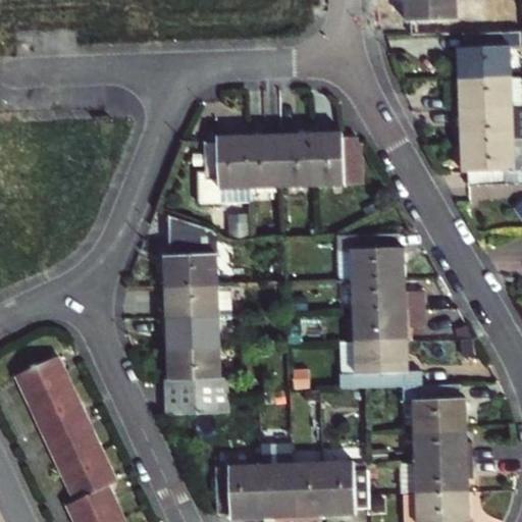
[(406,0),(408,36),(452,34),(451,18),(472,17),(470,0),(406,0)]
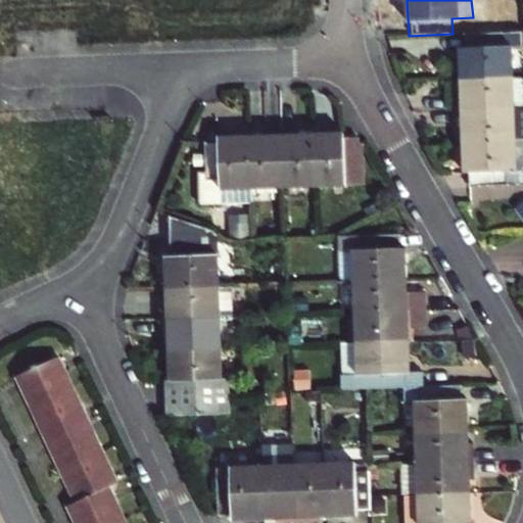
[(462,45),(463,81),(514,79),(514,47),(522,47),(522,42),(522,31),(517,32),(466,34),(466,45),(462,45)]
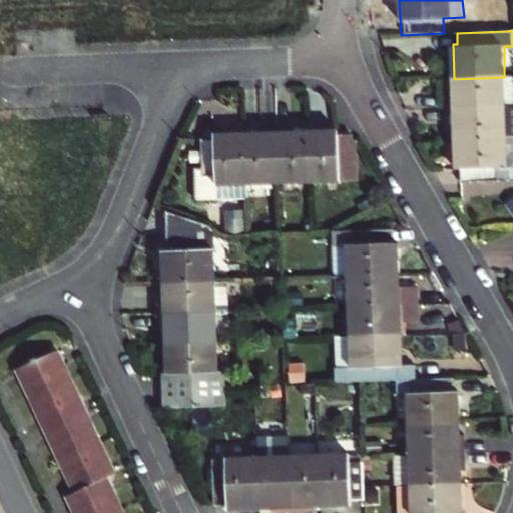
[(448,90),(448,108),(506,106),(504,77),(454,79),(454,90),(448,90)]
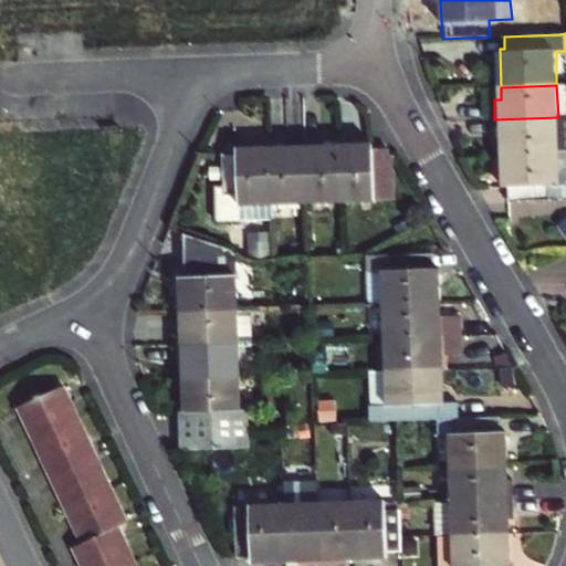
[(502,138),(502,153),(559,150),(558,117),(494,119),(495,139),(502,138)]
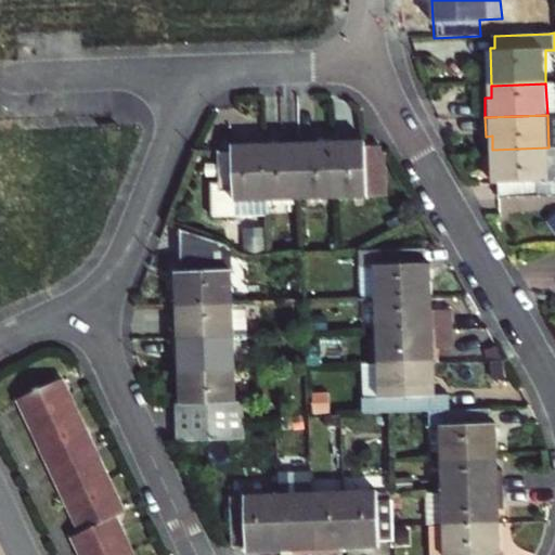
[(318,136),(298,137),(300,197),(333,196),(331,141),(318,141),(318,136)]
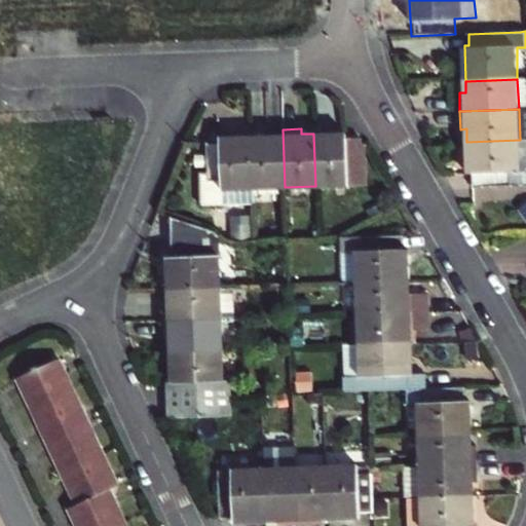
[(285,187),(283,129),(263,130),(263,136),(252,136),(254,188),(285,187)]
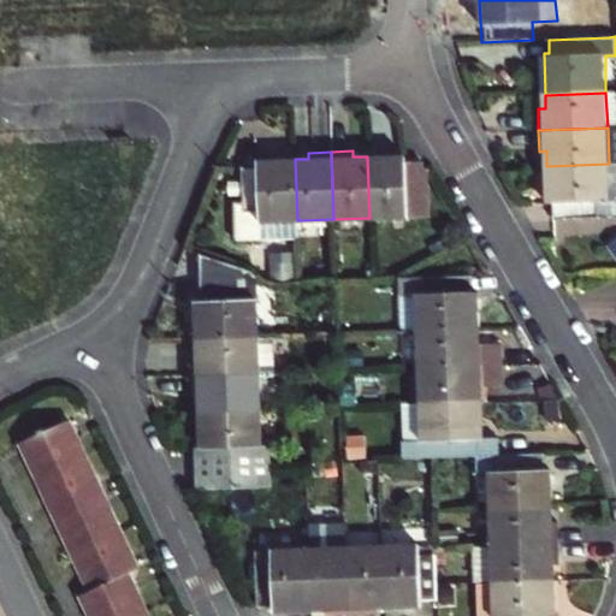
[(367,157),(369,218),(406,217),(406,207),(422,207),(421,160),(404,161),(404,155),(367,157)]
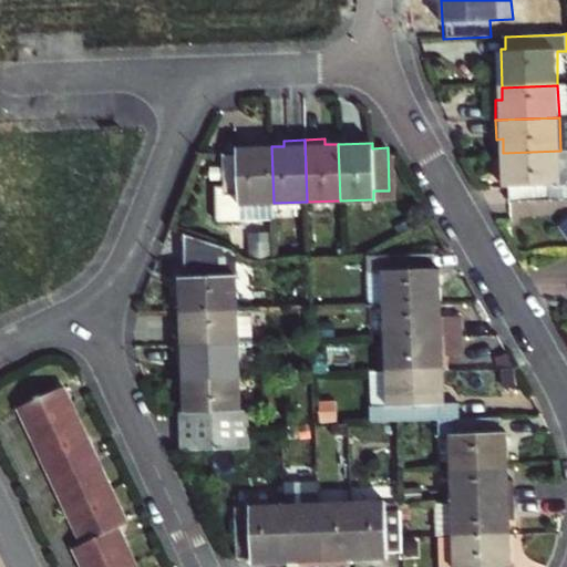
[(236,147),(236,153),(220,153),(222,189),(215,189),(216,220),(274,219),(274,203),(271,146),(236,147)]
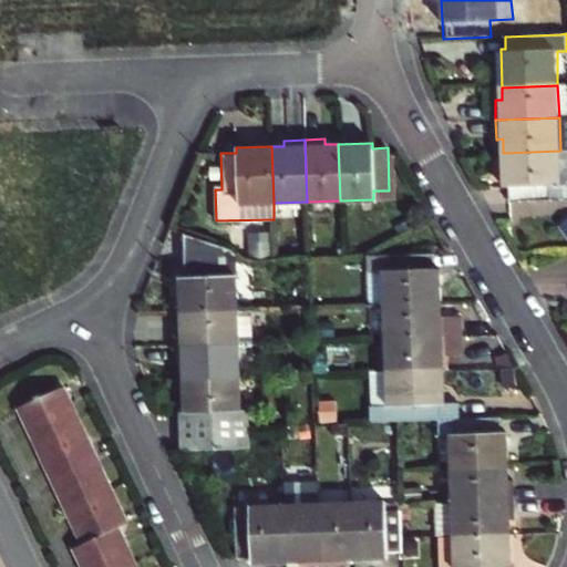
[(566,151),(560,151),(503,153),(504,185),(509,185),(509,202),(566,199),(566,151)]
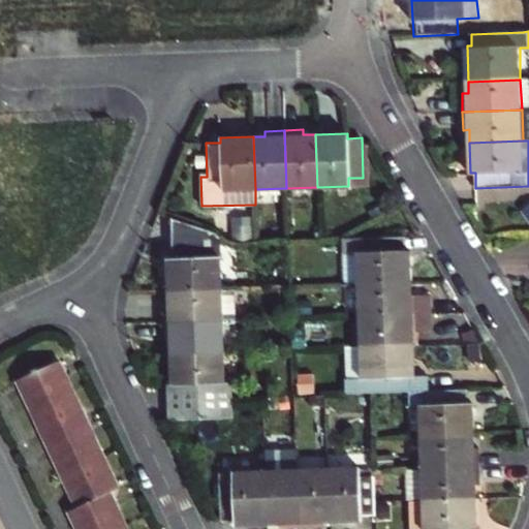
[(182,245),(199,244),(198,232),(182,234),(182,245)]
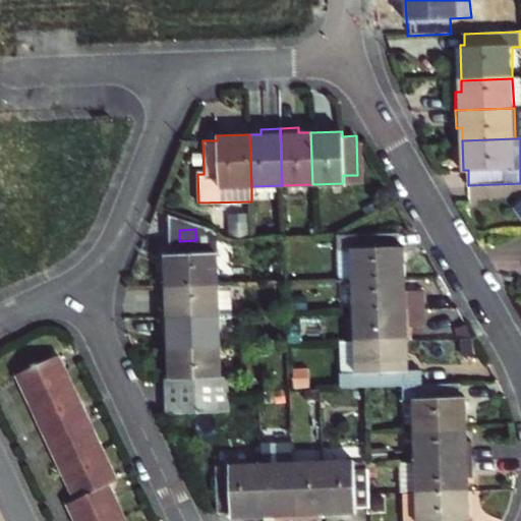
[(337,280),(353,279),(405,277),(404,246),(399,246),(398,232),(335,235),(337,280)]
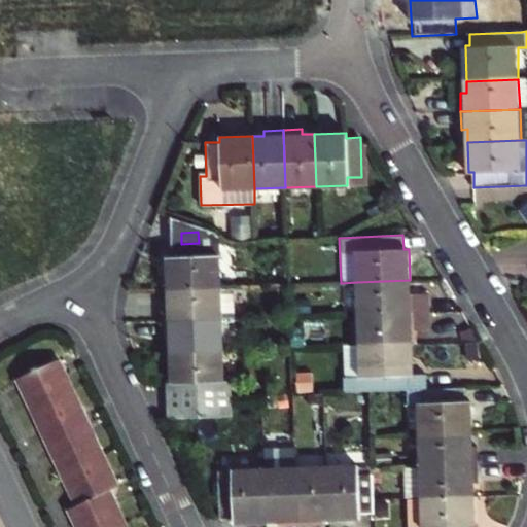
[(166,257),(167,288),(219,287),(218,242),(199,243),(181,244),(171,244),(172,257),(166,257)]
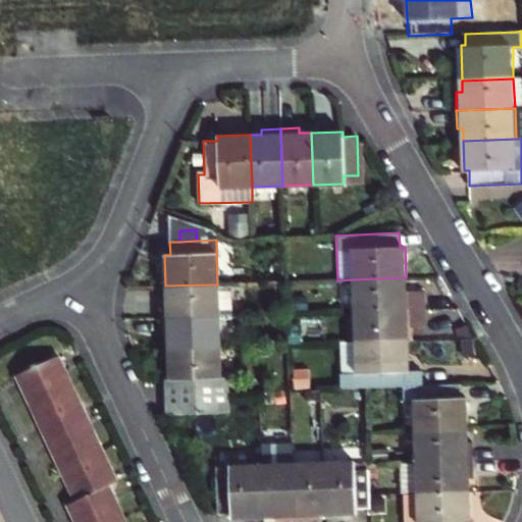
[(271,279),(285,279),(285,267),(271,268),(271,279)]
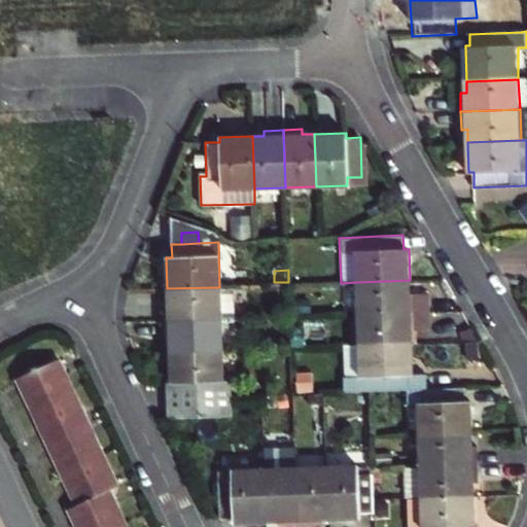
[(357,282),(358,314),(427,311),(427,293),(410,294),(410,280),(357,282)]
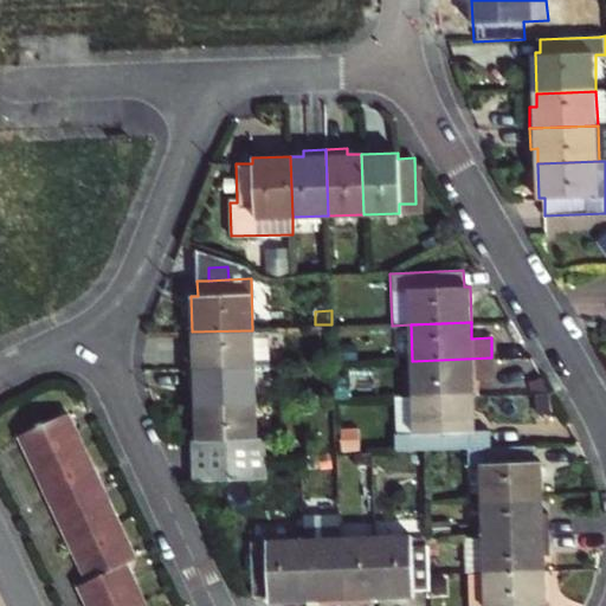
[(188,347),(188,368),(255,366),(268,366),(266,329),(252,330),(192,331),(193,347),(188,347)]
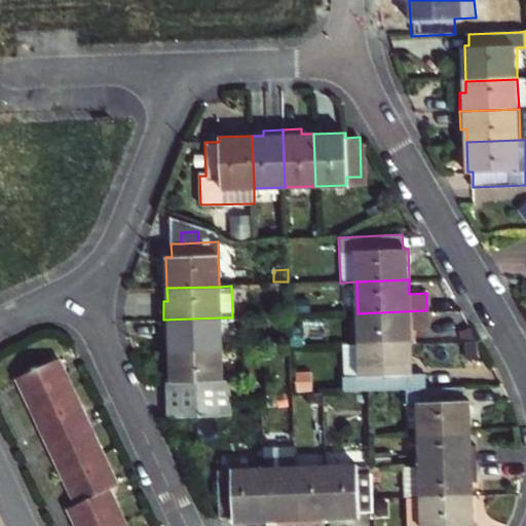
[(359,344),(411,342),(411,329),(417,329),(427,329),(426,310),(358,313),(359,344)]
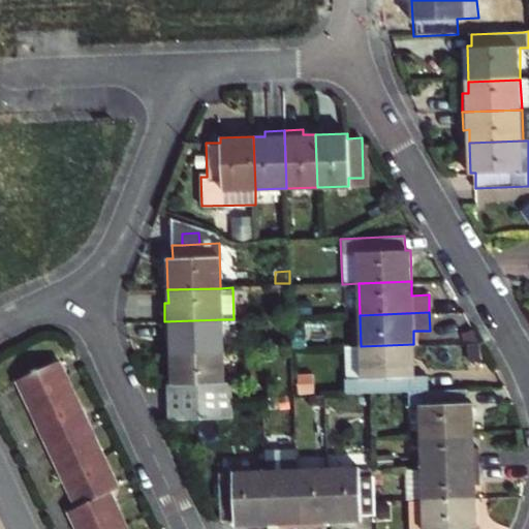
[(222,319),(164,321),(165,340),(169,340),(170,353),(223,351),(222,319)]
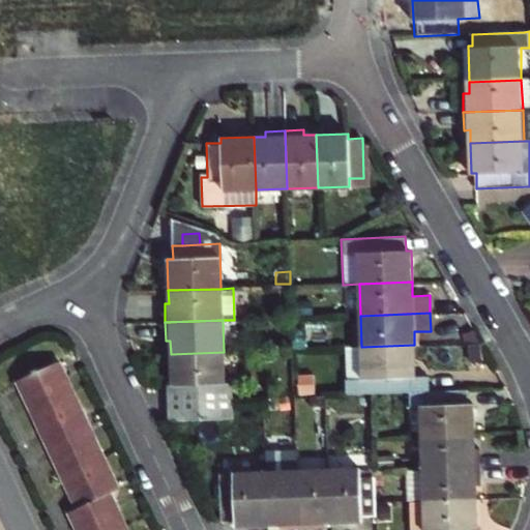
[(305,330),(292,330),(292,349),(305,349),(305,330)]
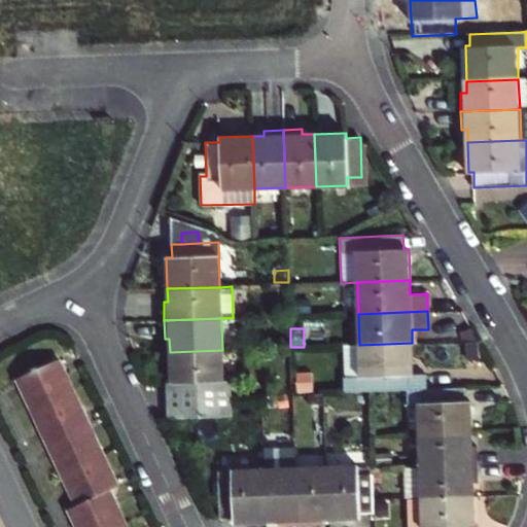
[(345,392),(370,391),(408,389),(427,388),(427,372),(413,373),(412,343),(359,345),(360,378),(345,378),(345,392)]
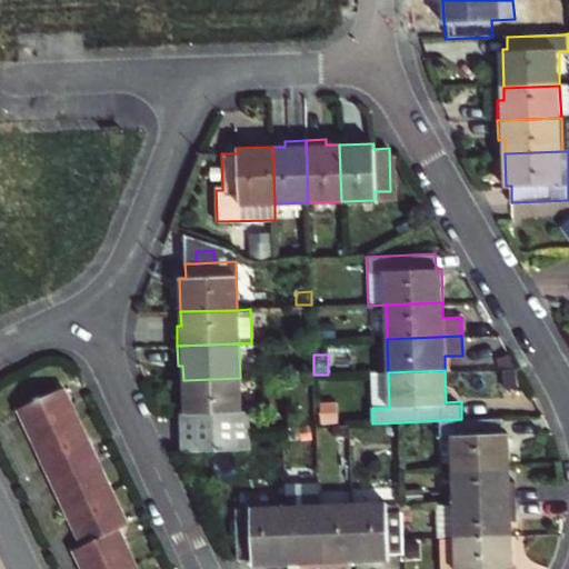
[(250,449),(250,426),(249,412),(241,412),(240,378),(183,380),(185,412),(179,412),(181,451),(250,449)]
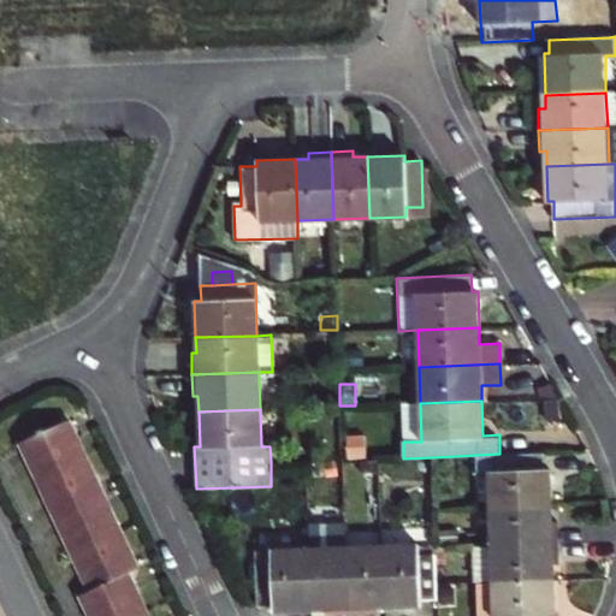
[(21,442),(34,472),(82,450),(69,420),(21,442)]
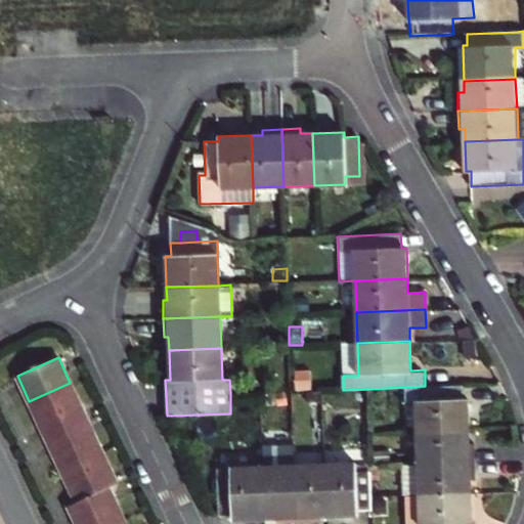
[(76,523),(126,523),(110,487),(117,484),(70,383),(29,401),(32,407),(43,433),(52,453),(73,497),(75,503),(68,506),(75,521),(76,523)]
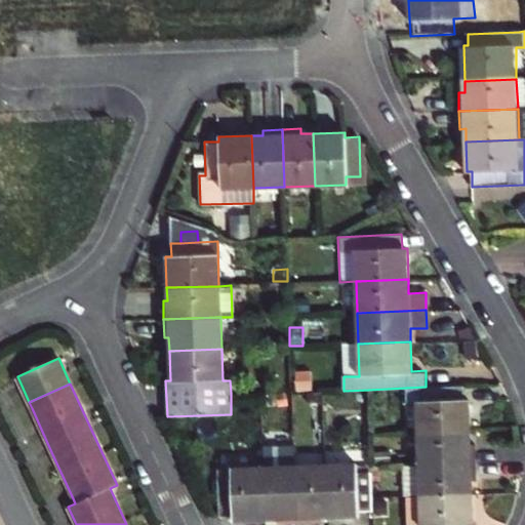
[(417,403),(418,434),(471,432),(470,399),(463,400),(463,386),(426,387),(406,388),(407,403),(417,403)]
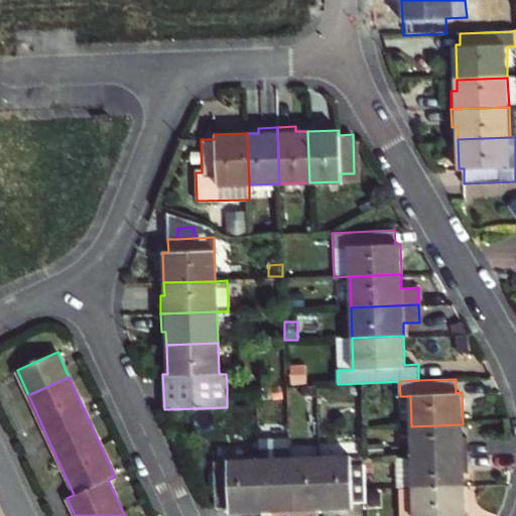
[(411,426),(412,457),(468,455),(468,435),(463,435),(463,424),(411,426)]
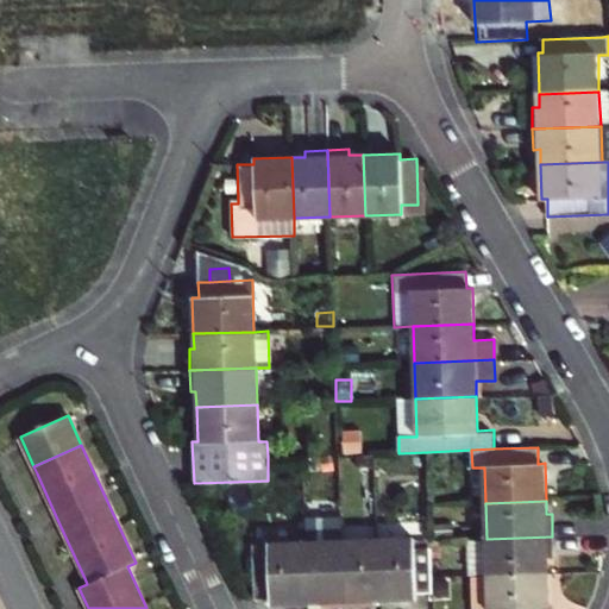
[(468,575),(475,575),(548,572),(548,558),(553,558),(552,537),(487,539),(468,539),(468,575)]
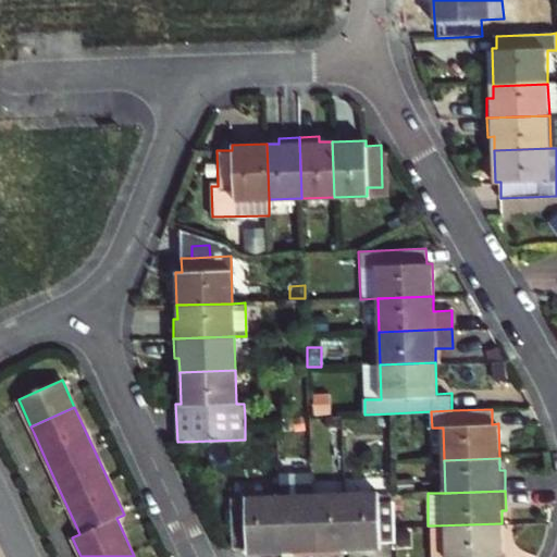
[(378,492),(345,493),(347,549),(379,548),(379,542),(396,542),(395,527),(394,500),(378,502),(378,492)]
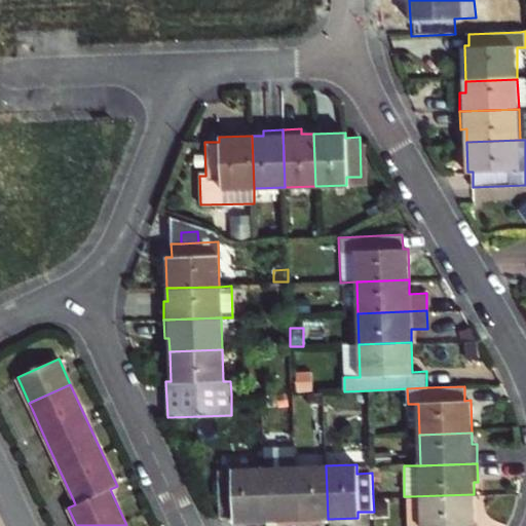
[(326,465),(294,466),(296,525),(315,525),(315,520),(328,519),(326,465)]
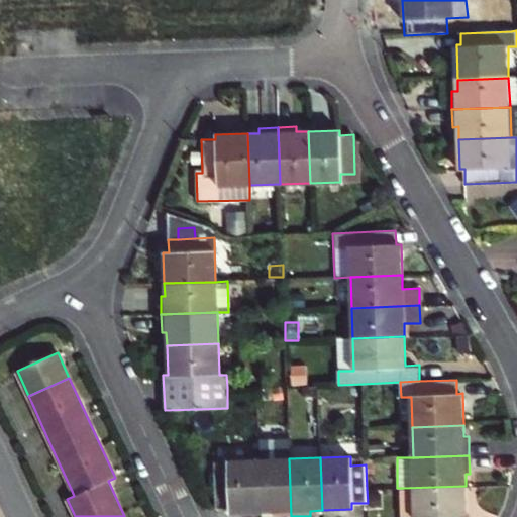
[(289,458),(260,459),(262,512),(274,512),(274,516),(291,516),(289,458)]
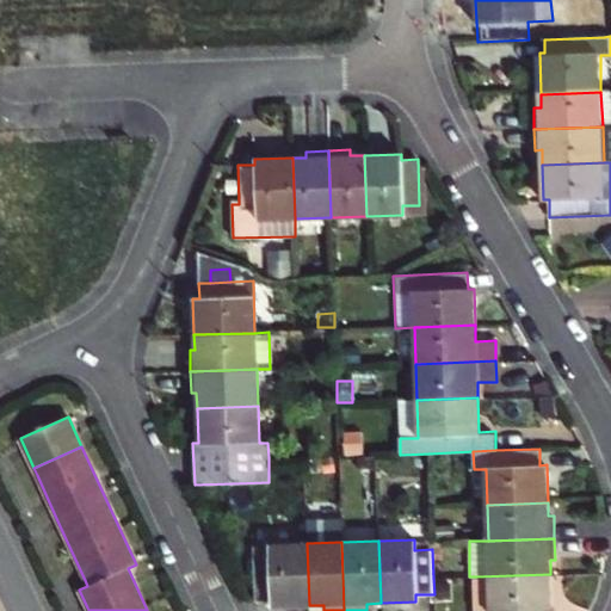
[(309,605),(307,543),(252,545),(254,600),(271,599),(271,608),(309,605)]
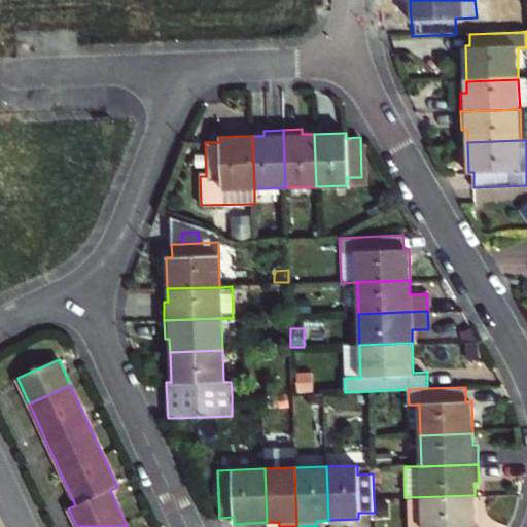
[(476,526),(475,495),(411,497),(412,526),(476,526)]
